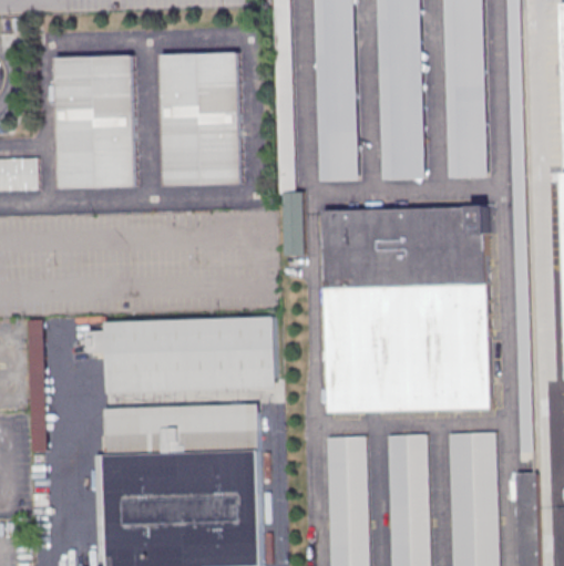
[(273,0),(278,193),(282,193),(294,192),(288,0),(273,0)]
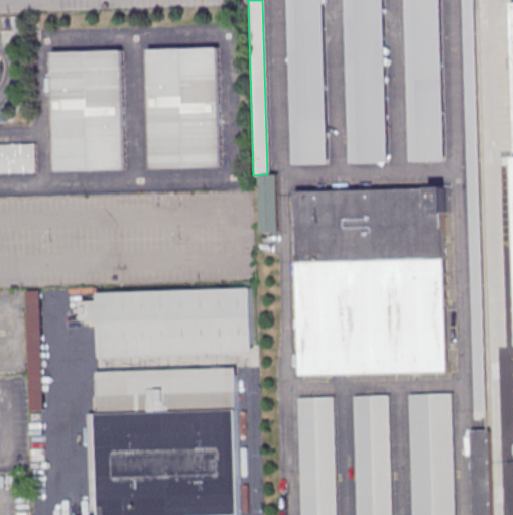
[(319,0),(325,164),(289,165),(284,0),(319,0)]
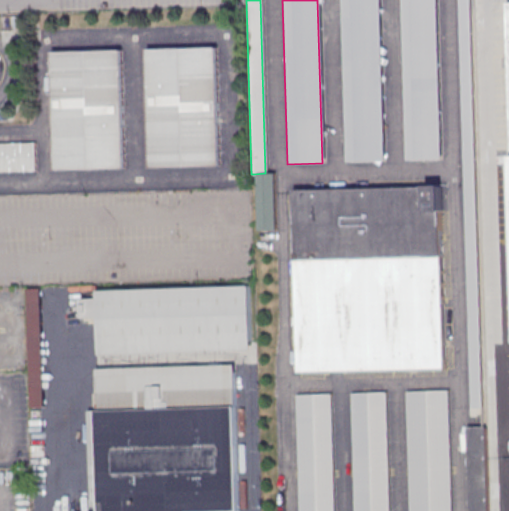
[(339,0),(378,0),(383,162),(344,163),(339,0)]
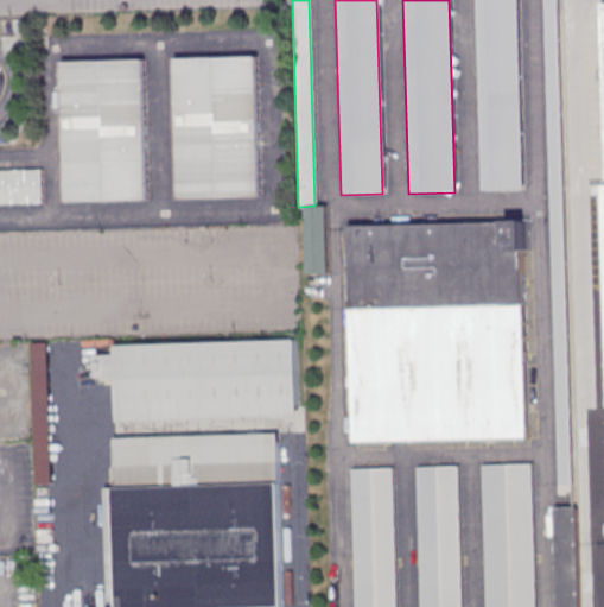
[(481,191),(475,0),(516,0),(522,190),(481,191)]
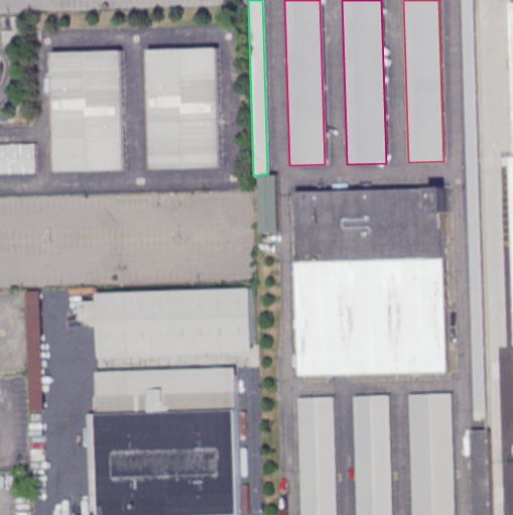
[(460,0),(471,0),(484,411),(473,412),(460,0)]
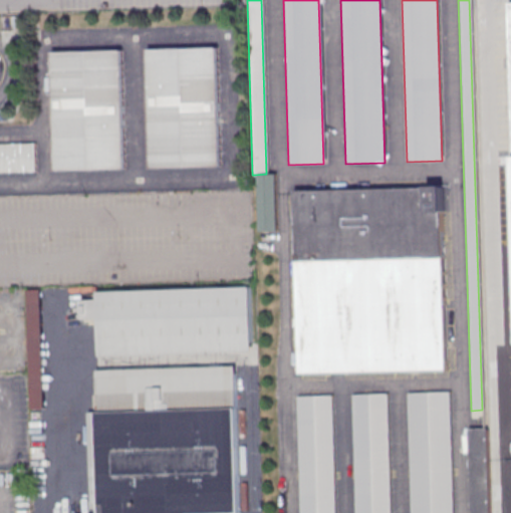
[(149,169),(146,49),(215,48),(218,167),(149,169)]
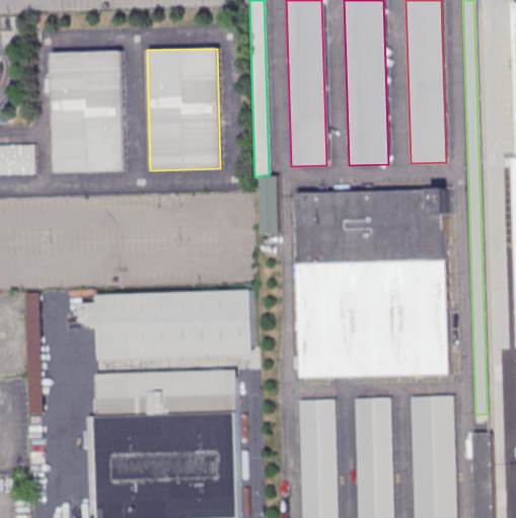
[(124,171),(53,172),(51,53),(121,52),(124,171)]
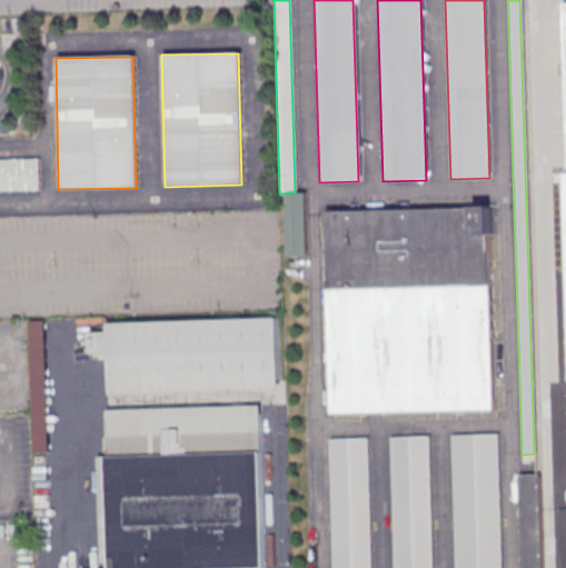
[(36,189),(0,190),(0,160),(35,159),(36,189)]
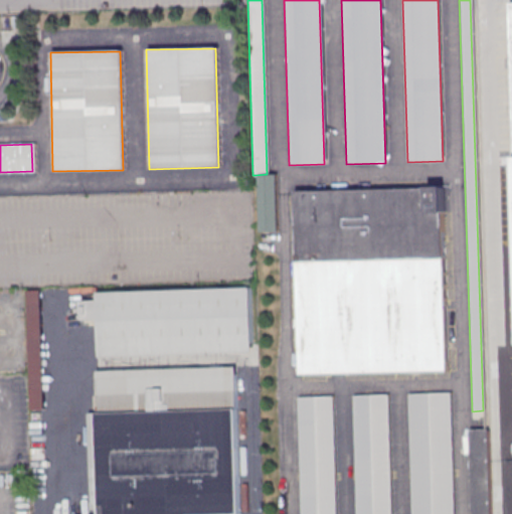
[(276,231),(257,231),(256,175),(267,174),(274,174),(276,231)]
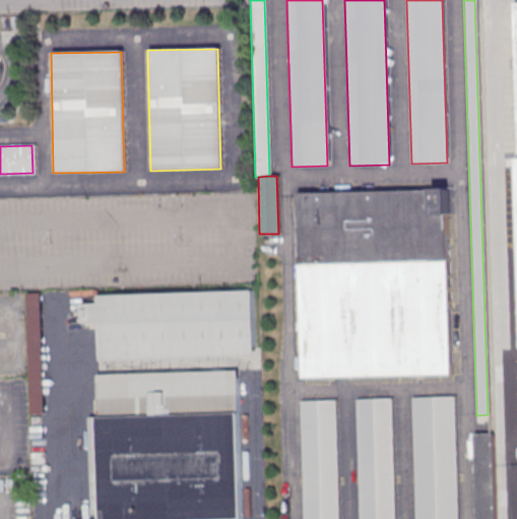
[(301,378),(296,193),(444,188),(450,374),(301,378)]
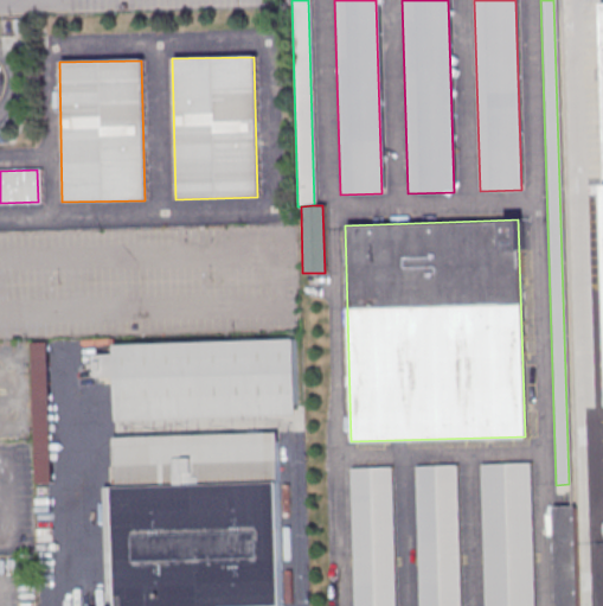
[(115,421),(113,345),(292,339),(294,415),(115,421)]
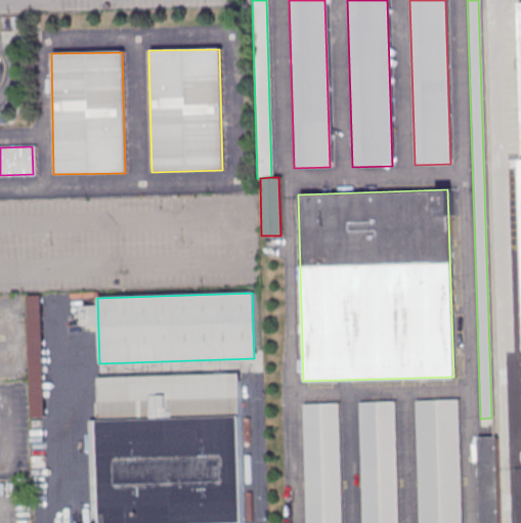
[(30,417),(26,296),(38,296),(42,416),(30,417)]
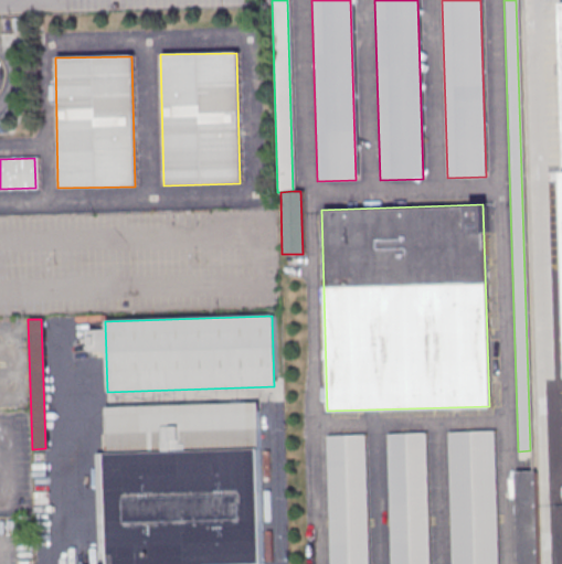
[(103,407),(105,455),(95,455),(98,560),(107,560),(107,563),(261,563),(255,403),(103,407)]
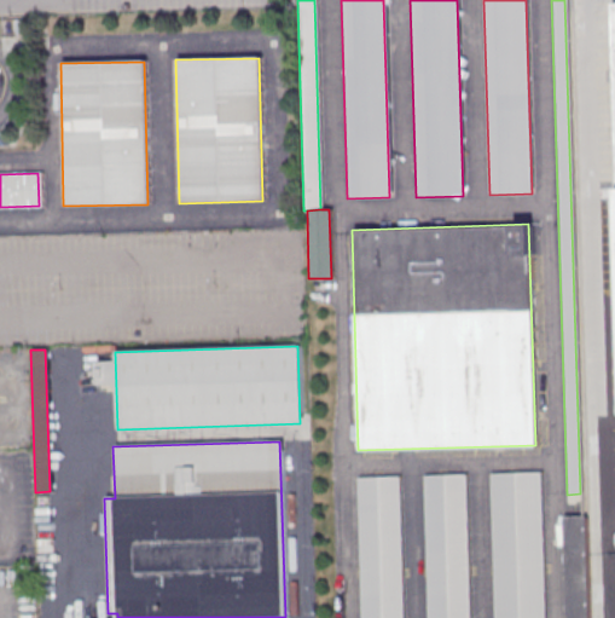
[(491,617),(486,474),(537,473),(540,617),(491,617)]
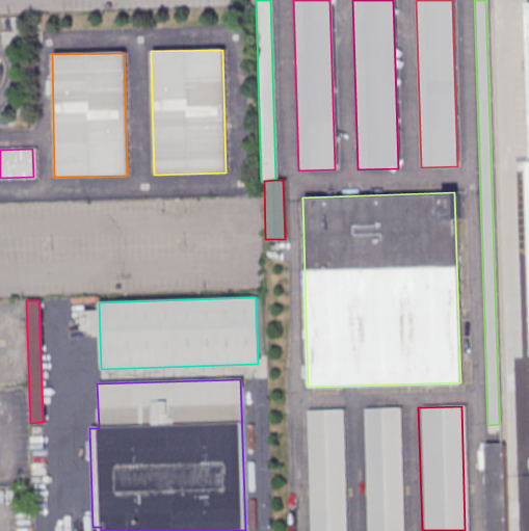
[(364,530),(361,408),(397,407),(400,530),(364,530)]
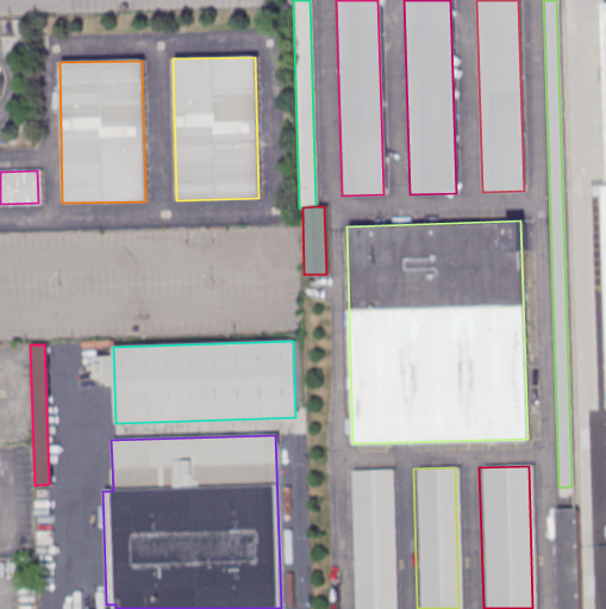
[(350,608),(347,471),(389,470),(393,608),(350,608)]
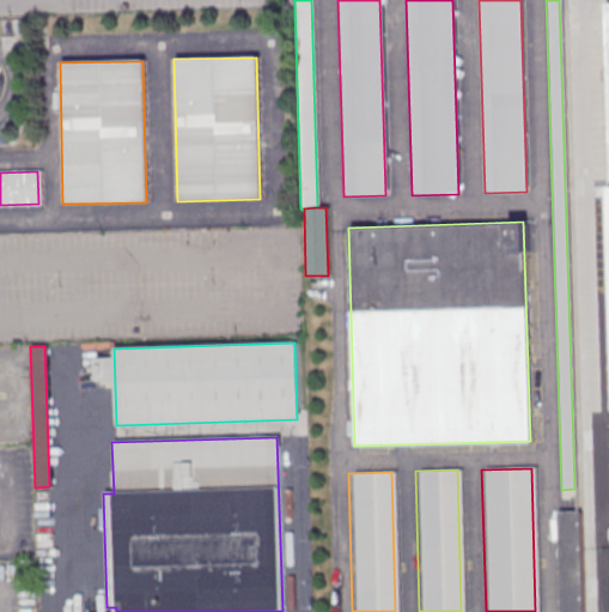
[(559,611),(556,511),(579,511),(582,611),(559,611)]
